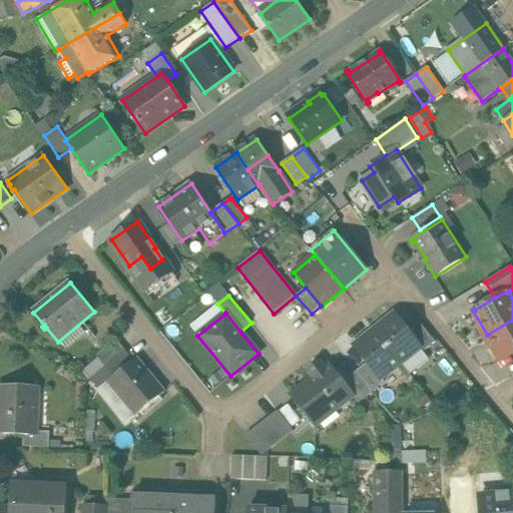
[(409,331),(396,315),(375,331),(400,362),(420,347),(421,346),(409,331)]
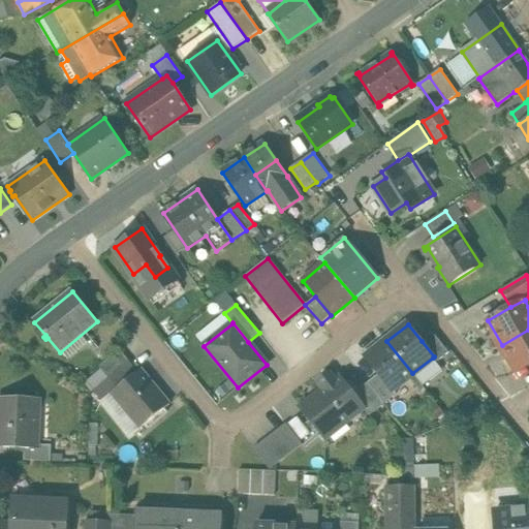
[(528,330),(502,345),(517,371),(528,364),(528,330)]
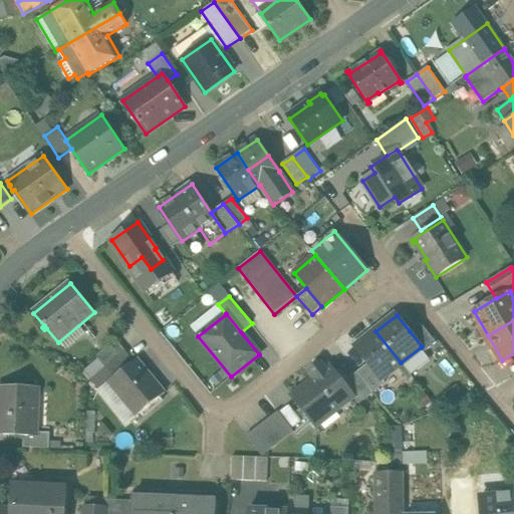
[(437,342),(421,322),(410,331),(422,346),(421,347),(425,352),(437,342)]
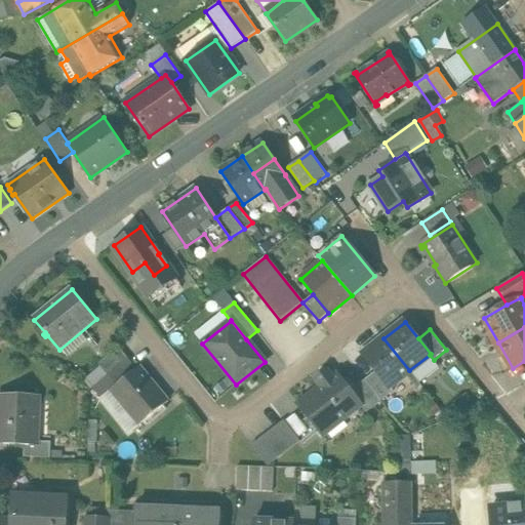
[(409,370),(384,338),(363,354),(376,371),(389,387),(390,386),(409,370)]
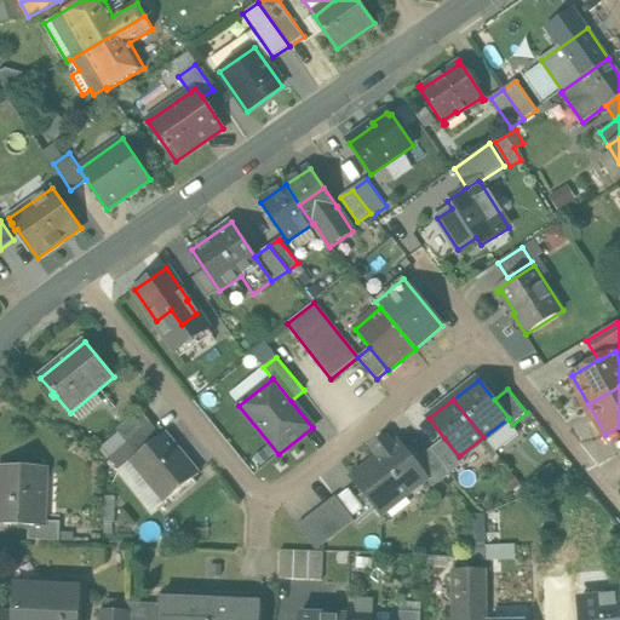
[(142,411),(116,430),(127,442),(151,423),(142,411)]
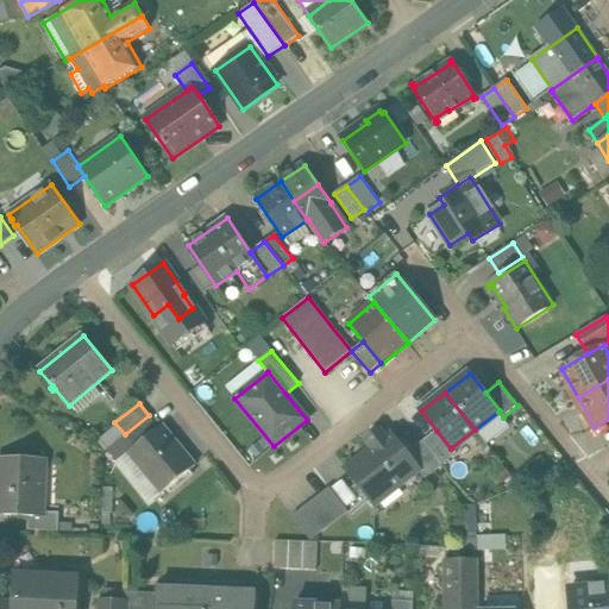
[(149,415),(125,434),(136,449),(159,428),(149,415)]
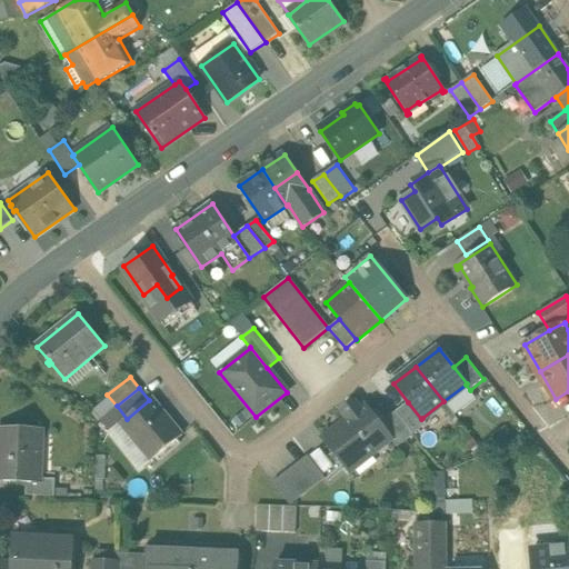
[(163,415),(152,400),(153,399),(152,398),(149,400),(127,419),(121,423),(135,441),(138,439),(153,458),(151,460),(152,462),(183,436),(166,413),(163,415)]
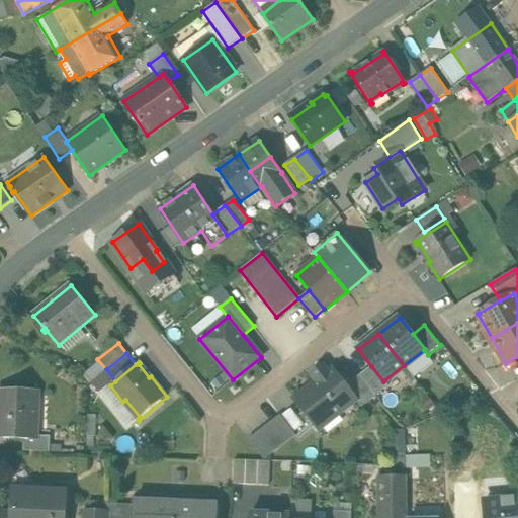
[(383,381),(371,366),(360,374),(376,395),(389,385),(384,380),(383,381)]
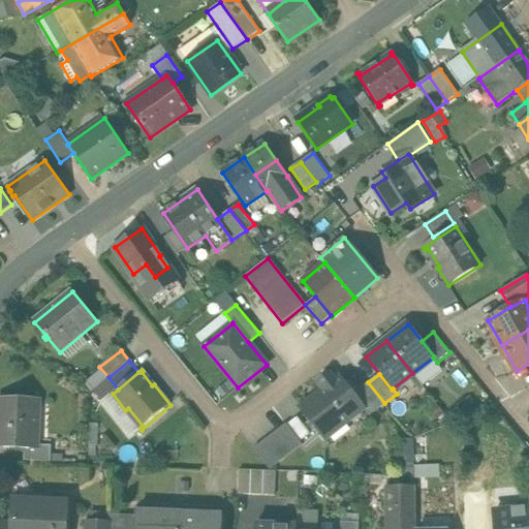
[(340,376),(301,407),(327,439),(365,409),(366,408),(353,394),(340,376)]
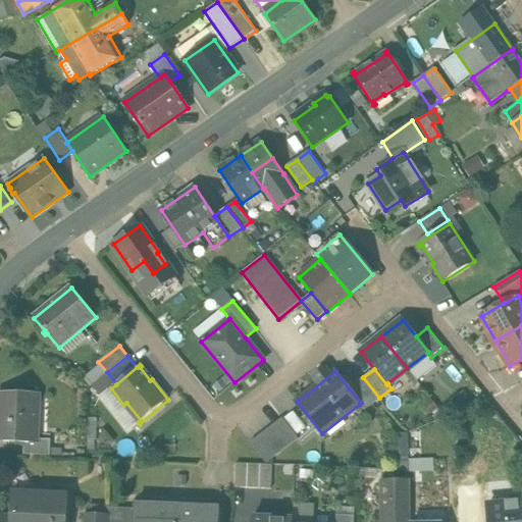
[(379,398),(363,377),(349,388),(361,403),(360,404),(365,410),(379,398)]
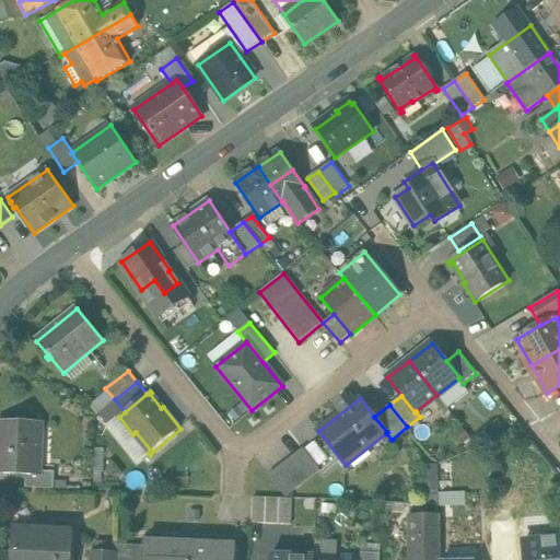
[(36,424),(0,423),(0,470),(25,471),(34,473),(35,470),(36,424)]
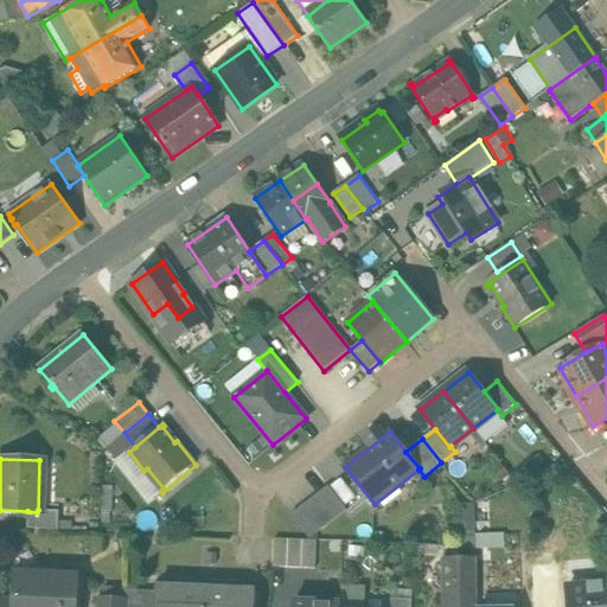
[(328,486),(291,515),(310,538),(347,510),(328,486)]
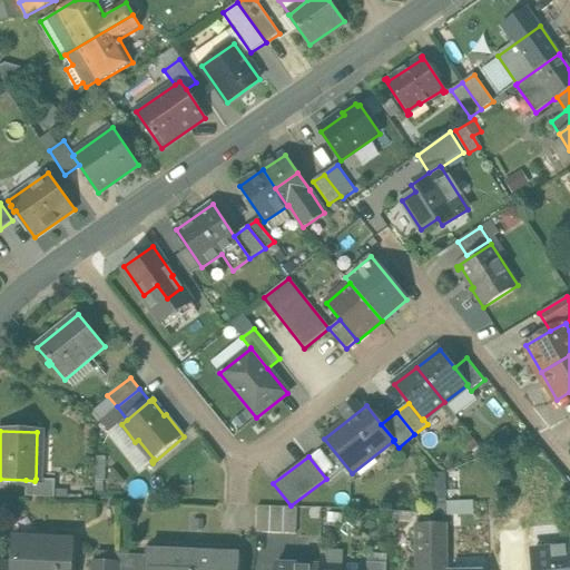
[(445,472),(434,472),(433,512),(472,513),(472,499),(445,498),(445,472)]
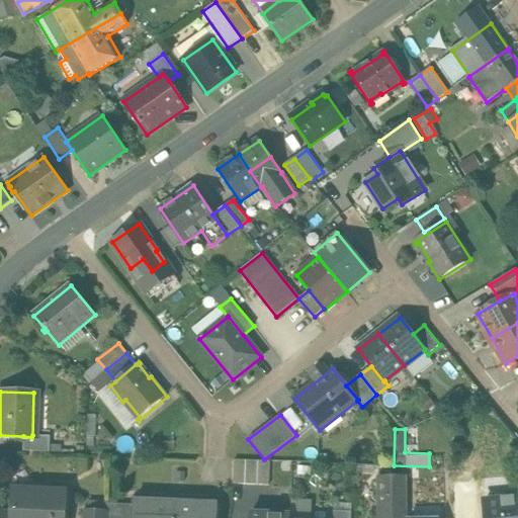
[(52,436),(32,435),(31,437),(23,436),(23,451),(51,452),(52,436)]
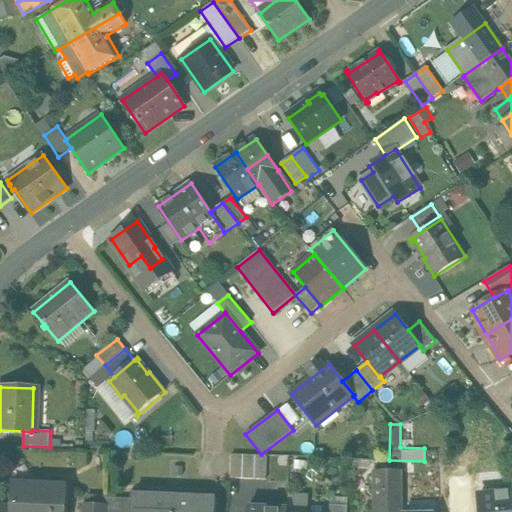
[(243,455),(232,454),(231,478),(243,479),(243,455)]
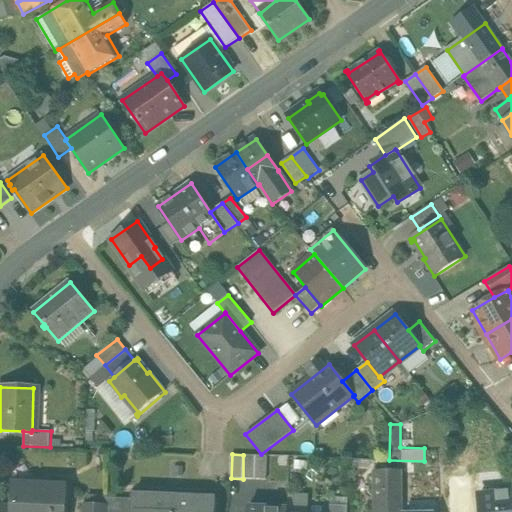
[(255,455),(243,455),(243,479),(254,479),(255,455)]
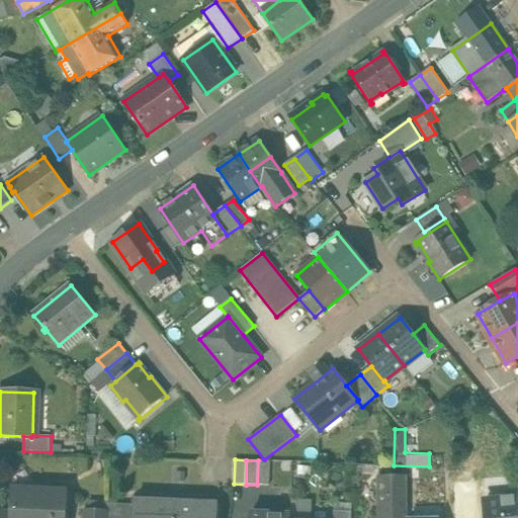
[(270,461),(258,460),(257,485),(269,486),(270,461)]
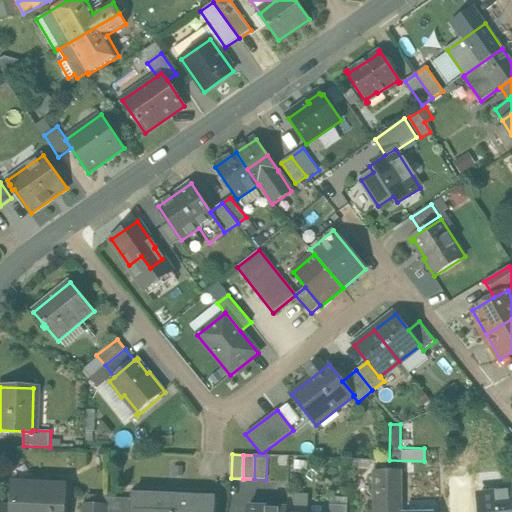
[(402,473),(376,473),(376,511),(402,511),(402,477),(402,473)]
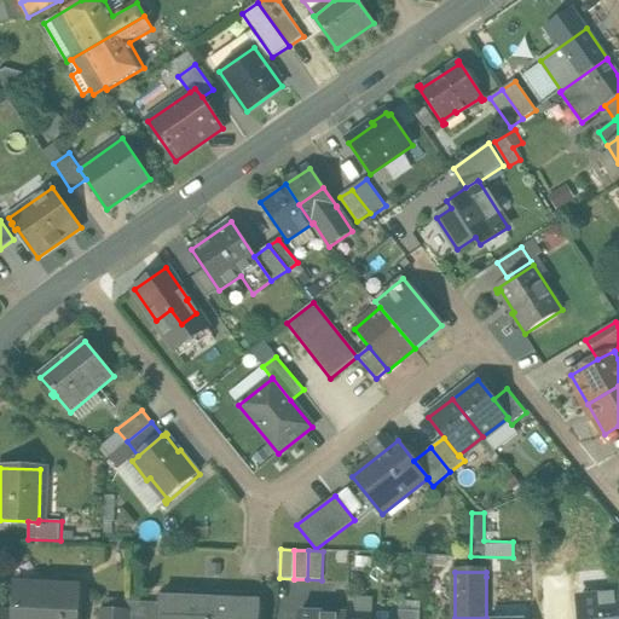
[(45,618),(47,585),(13,584),(12,613),(12,618),(45,618)]
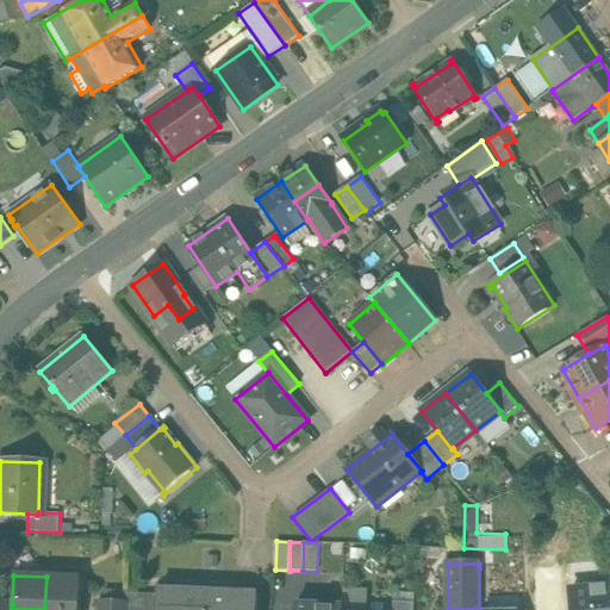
[(47,577),(44,609),(79,609),(80,579),(47,577)]
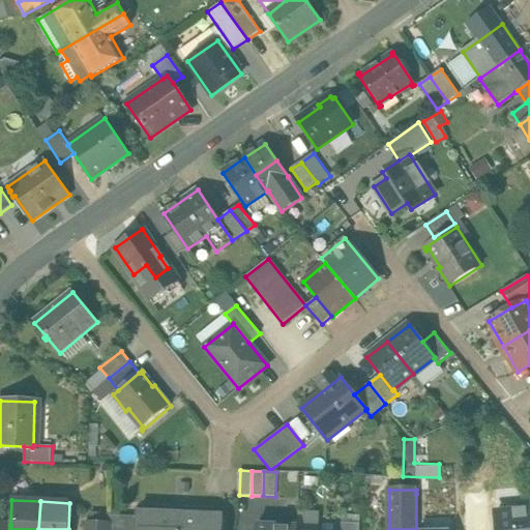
[(529,529),(529,509),(498,513),(497,512),(496,512),(498,529),(529,529)]
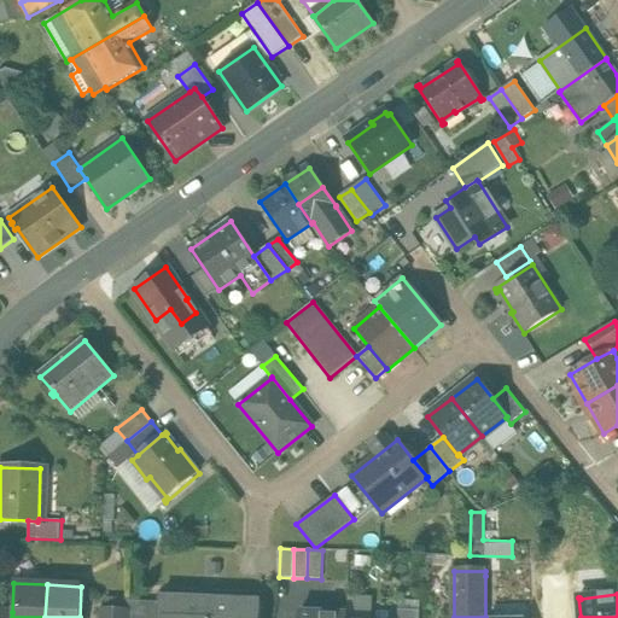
[(260,617),(261,602),(159,599),(159,601),(158,617),(260,617)]
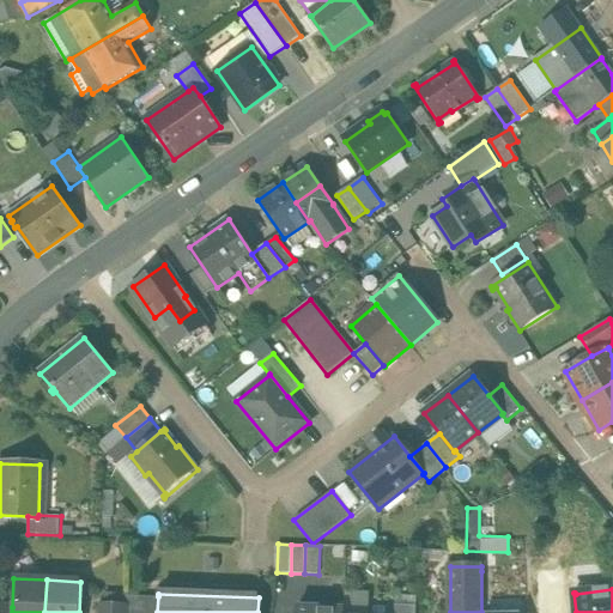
[(157,612),(158,596),(129,595),(129,606),(128,612),(157,612)]
